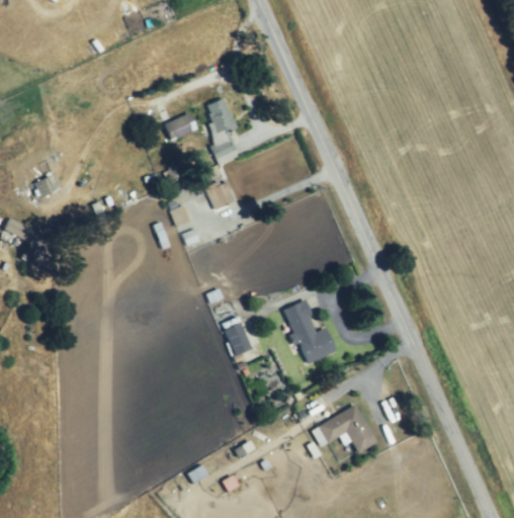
[(219,166),(240,157),(229,132),(238,127),(226,97),(204,105),(219,142),(210,145),(219,166)]
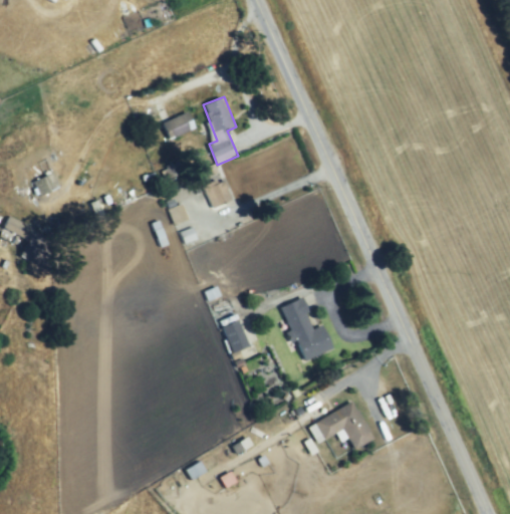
[(196,130),(190,112),(164,122),(170,139),(196,130)]
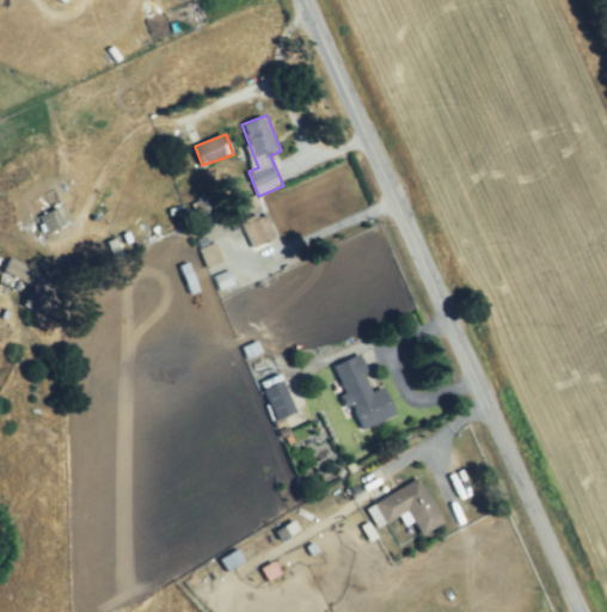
[(41,214),(47,232),(72,225),(66,206),(41,214)]
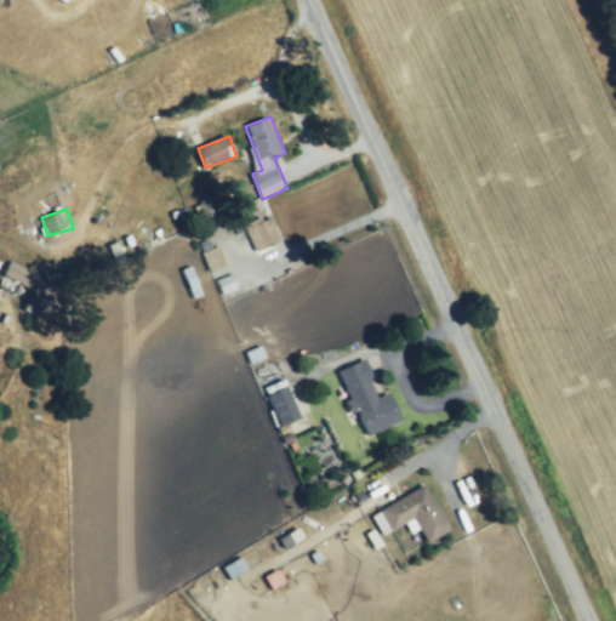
[(283,241),(272,215),(246,226),(257,251),(283,241)]
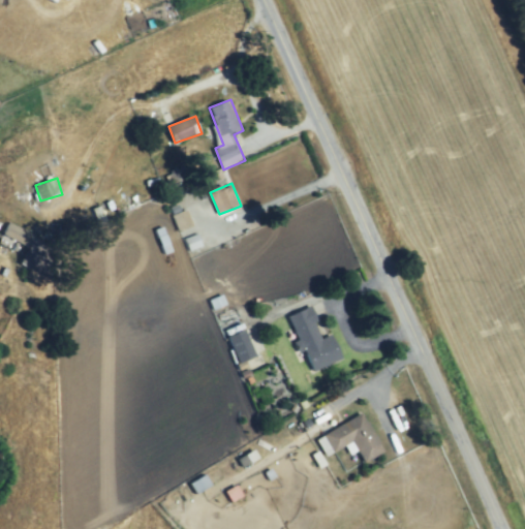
[(195,225),(189,210),(175,215),(180,230),(195,225)]
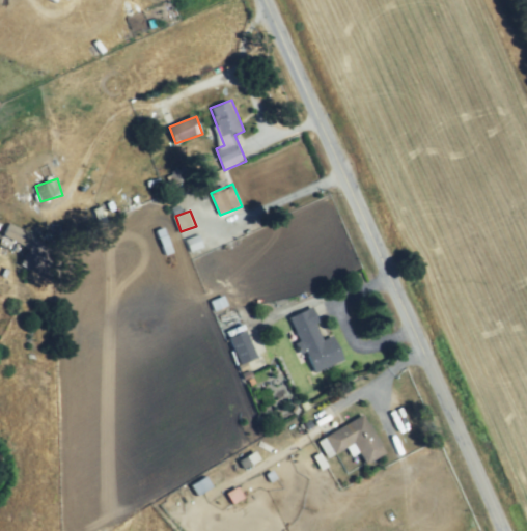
[(30,249),(23,262),(40,272),(54,246),(10,223),(4,234),(30,249)]
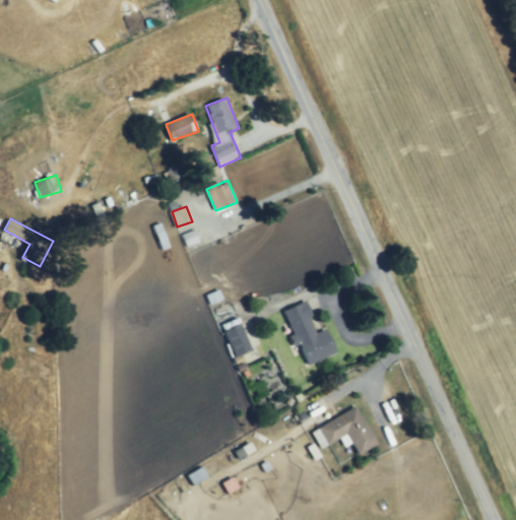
[(338,353),(328,328),(318,333),(312,317),(314,317),(308,301),(285,310),(295,335),(293,336),(297,346),(302,344),(309,365),(338,353)]
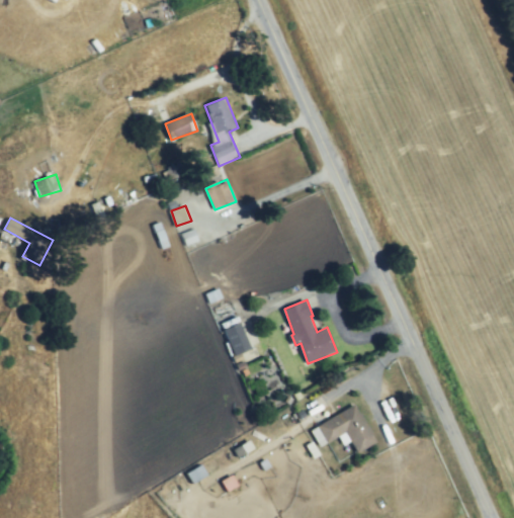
[(224,330),(235,356),(252,349),(241,322),(224,330)]
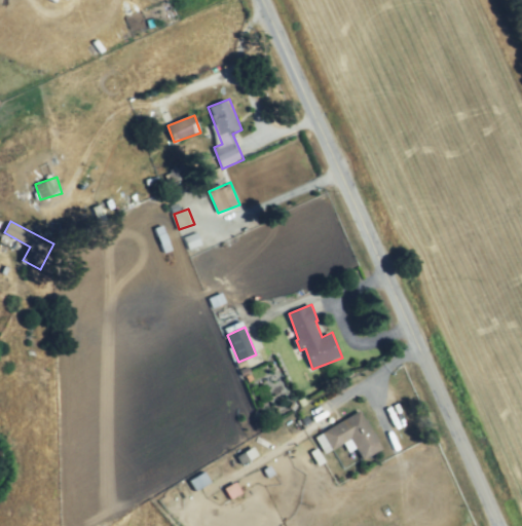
[(317,436),(326,453),(345,443),(349,451),(357,447),(364,460),(383,449),(363,410),(317,436)]
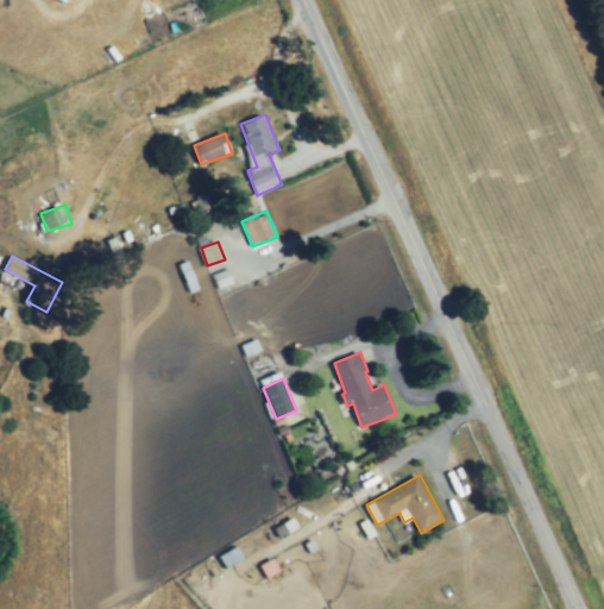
[(227,567),(245,559),(238,546),(220,556),(227,567)]
